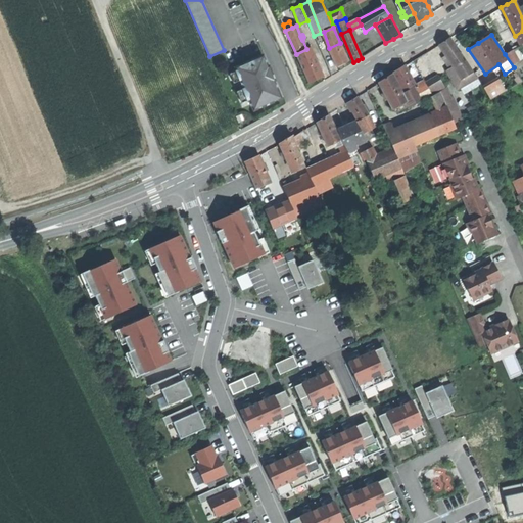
[(439,45),(453,66),(454,67),(465,60),(450,38),(443,42),(439,45)]
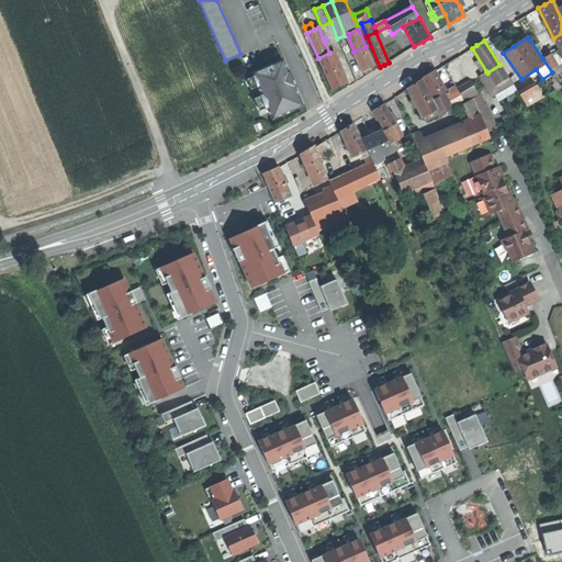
[(374,66),(366,46),(353,52),(362,71),(368,69),(374,66)]
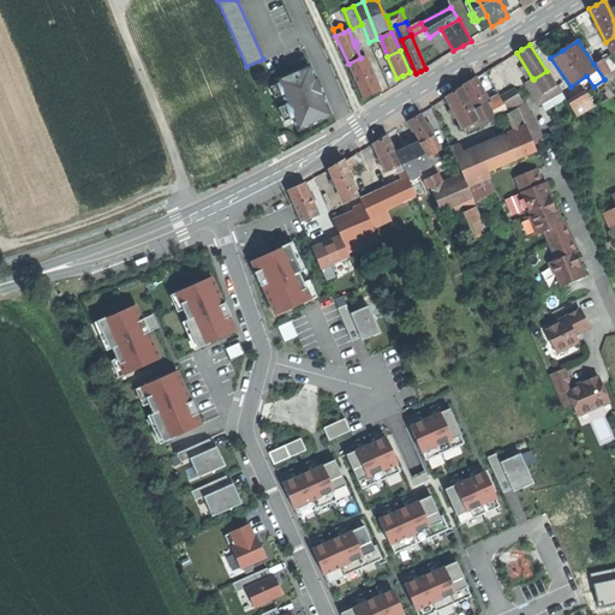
[(371,93),(380,89),(365,55),(360,58),(348,64),(363,96),(371,93)]
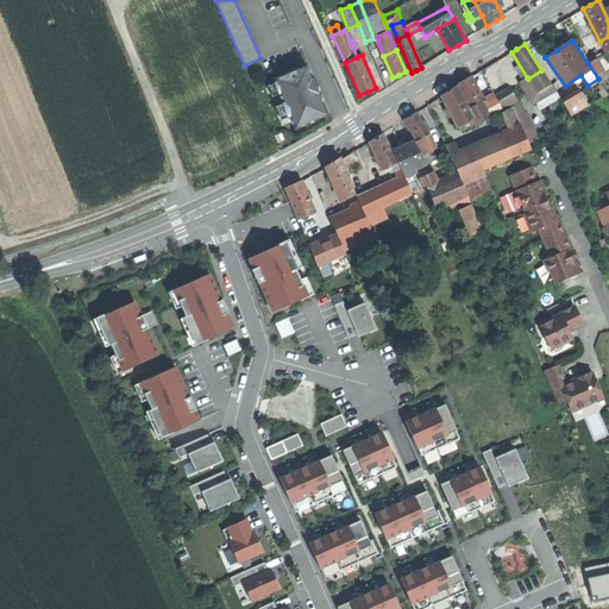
[(608,79),(595,58),(588,63),(598,79),(603,88),(608,85),(608,79)]
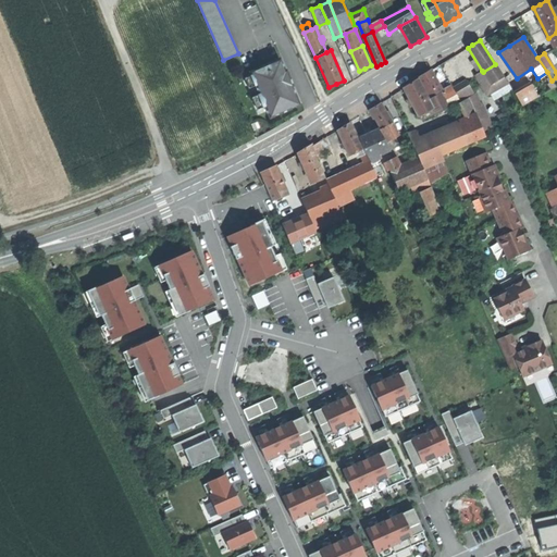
[(270,118),(299,104),(292,86),(286,72),(285,72),(280,60),(250,73),(252,75),(250,76),(255,86),(256,86),(260,94),(258,95),(263,108),(265,107),(270,118)]
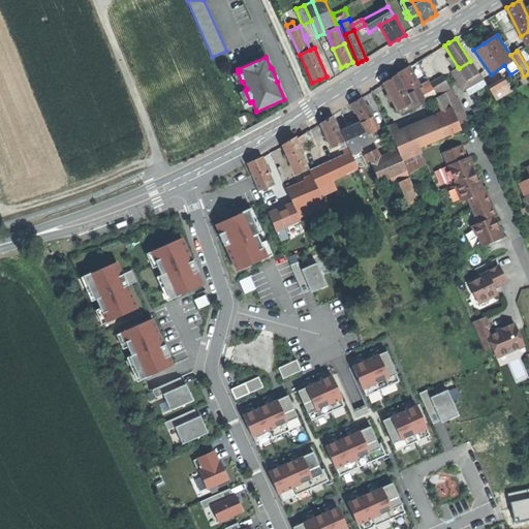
[(417,61),(429,83),(431,86),(439,81),(426,57),(417,61)]
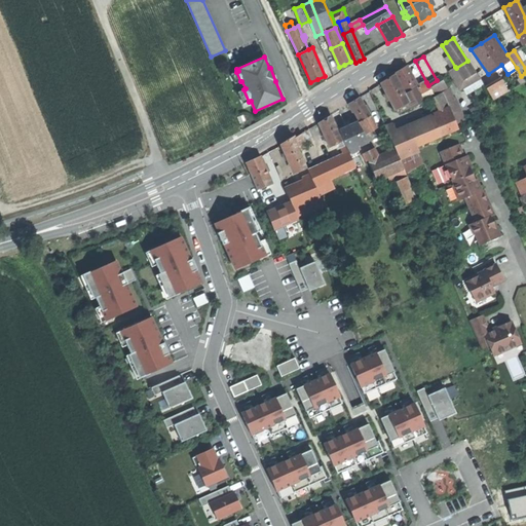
[(479,78),(467,61),(456,68),(466,85),(479,78)]
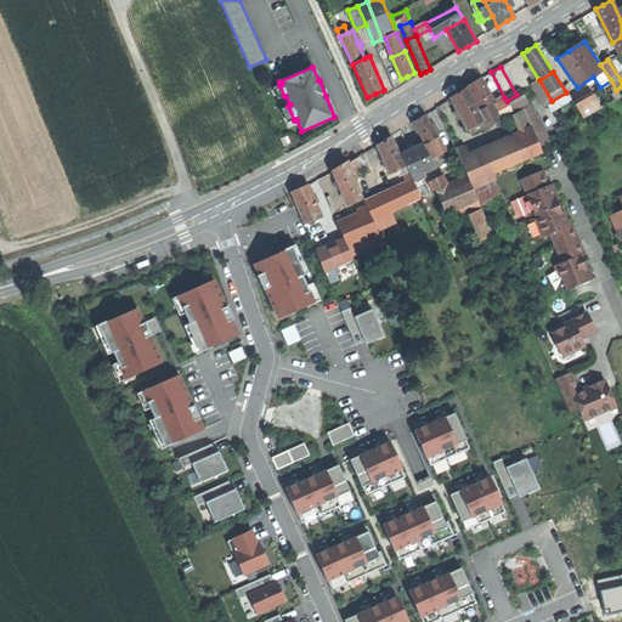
[(468,86),(480,111),(493,103),(495,102),(481,79),(474,83),(468,86)]
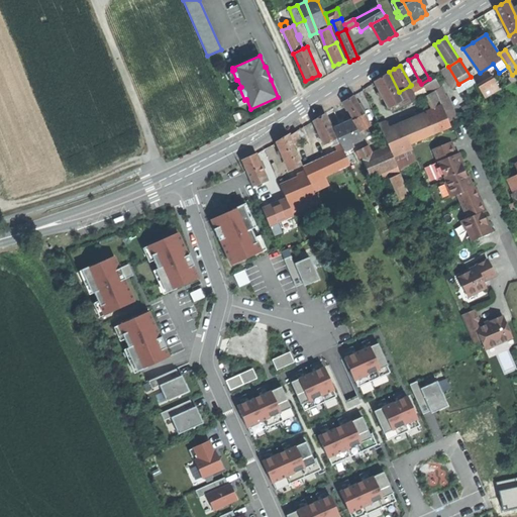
[(452,88),(458,84),(448,67),(447,66),(440,70),(452,88)]
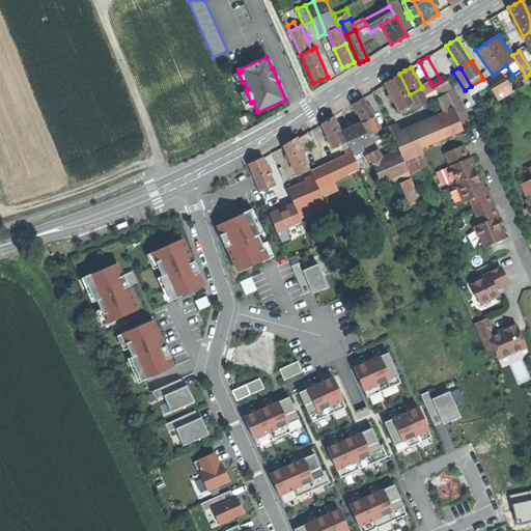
[(399,110),(413,103),(409,95),(397,76),(391,80),(385,83),(399,110)]
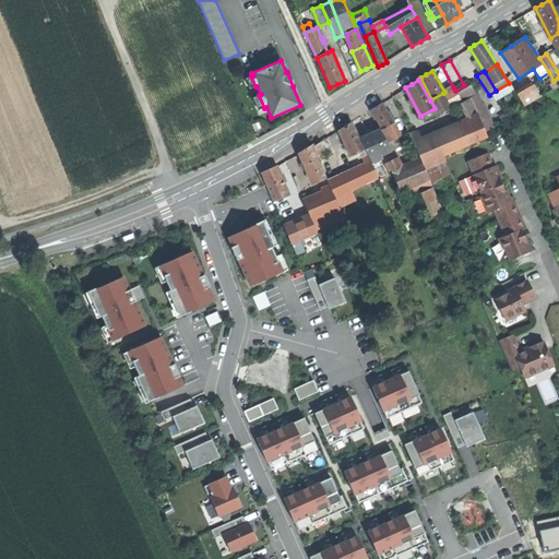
[(533,84),(531,85),(539,97),(540,97),(533,84)]
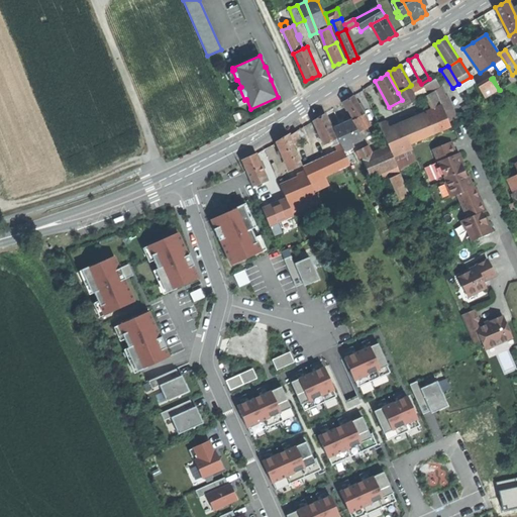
[(429,79),(421,84),(427,94),(436,89),(429,79)]
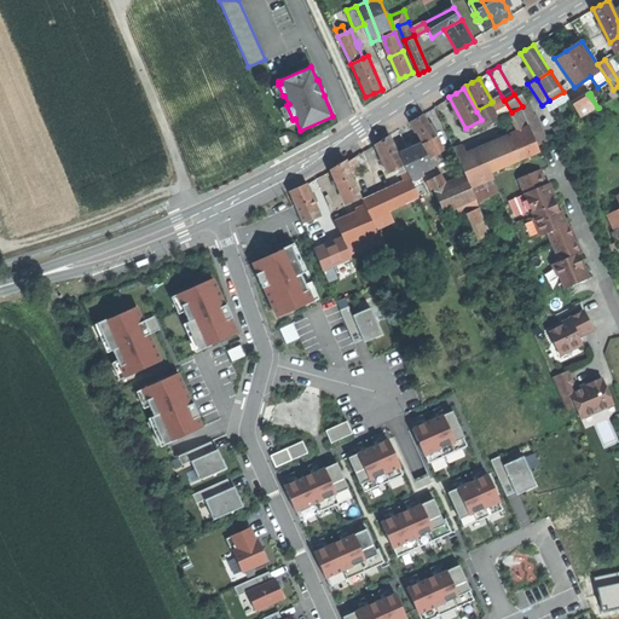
[(588,94),(582,98),(590,113),(597,108),(588,94)]
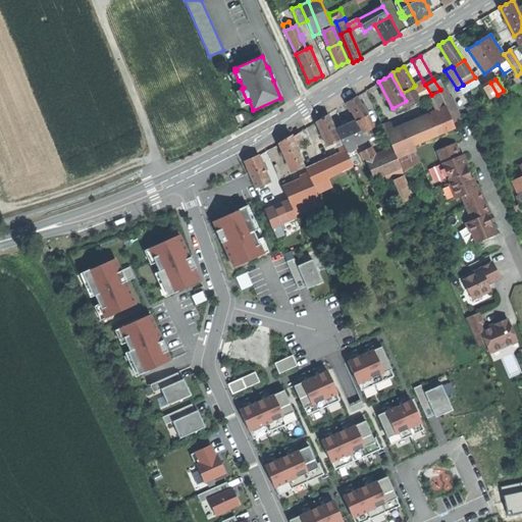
[(415,86),(414,87),(421,100),(431,95),(425,85),(423,82),(415,86)]
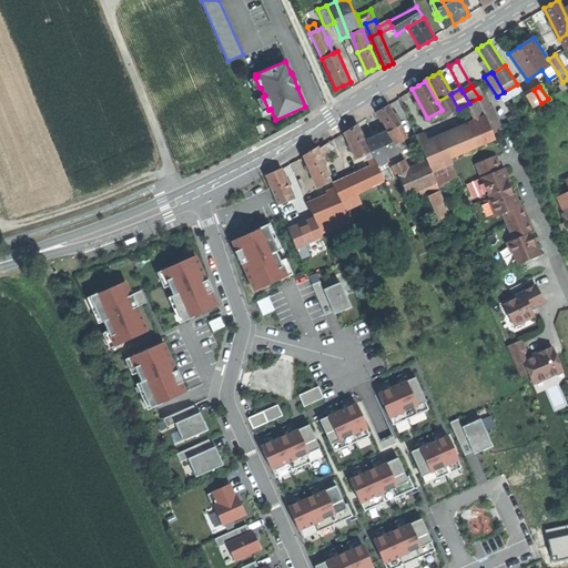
[(541,103),(534,90),(526,94),(534,108),(541,103)]
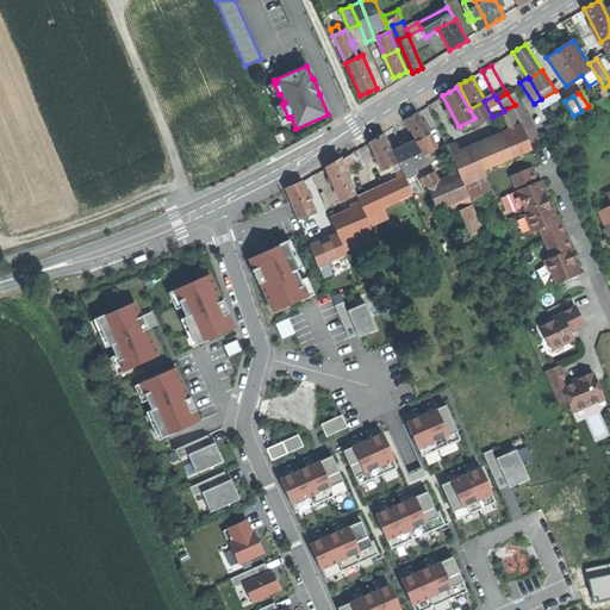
[(471,109),(470,110),(474,118),(478,125),(492,117),(484,101),(471,109)]
